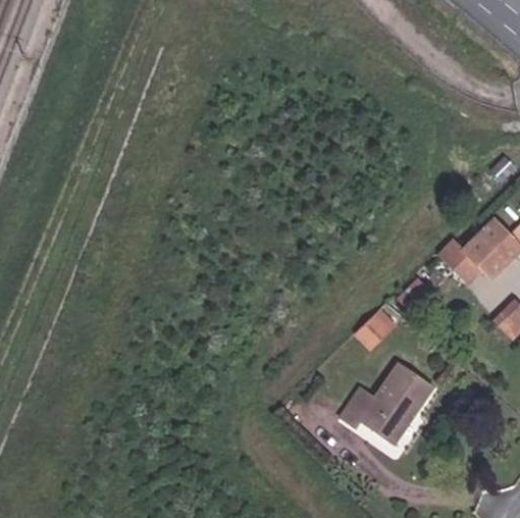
[(462,216),(431,249),(455,271),(459,274),(490,243),(462,216)]
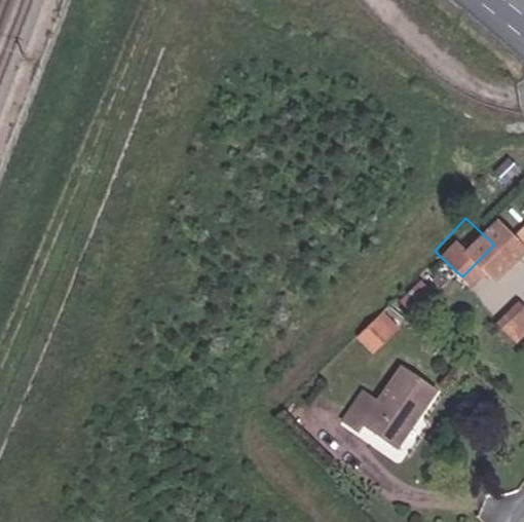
[(523,222),(513,233),(521,241),(523,245),(523,222)]
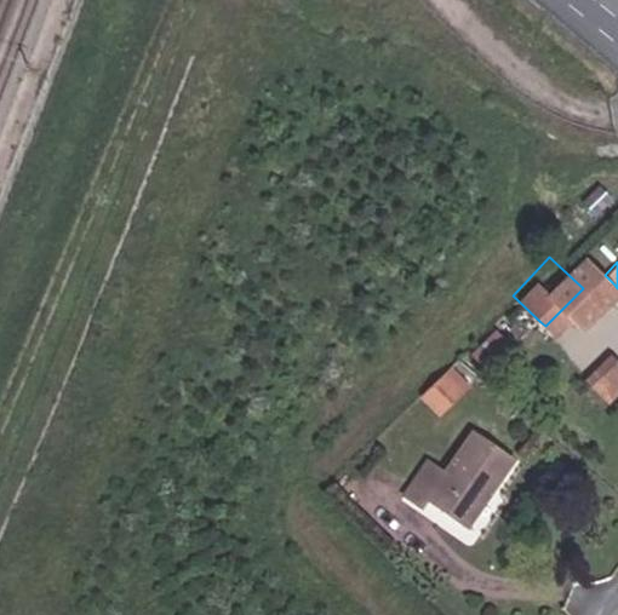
[(513,295),(505,288),(488,306),(525,339),(541,322),(513,295)]
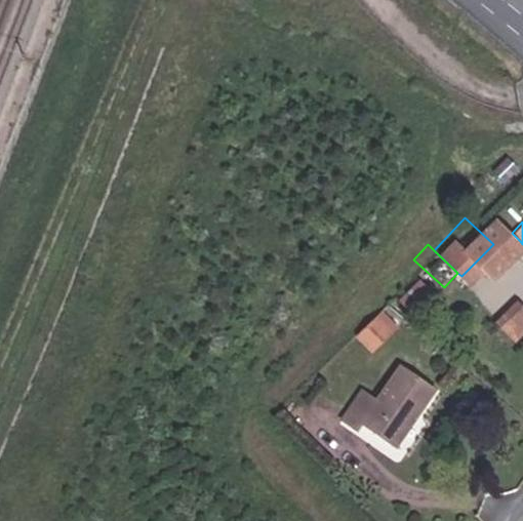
[(389,304),(366,326),(387,346),(408,323),(389,304)]
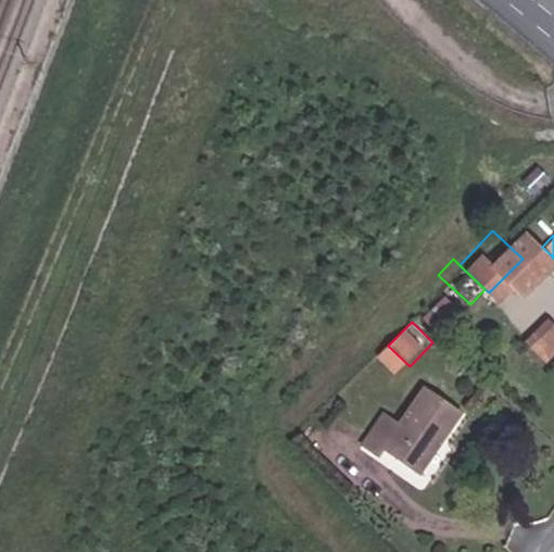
[(553,329),(543,339),(553,351),(553,329)]
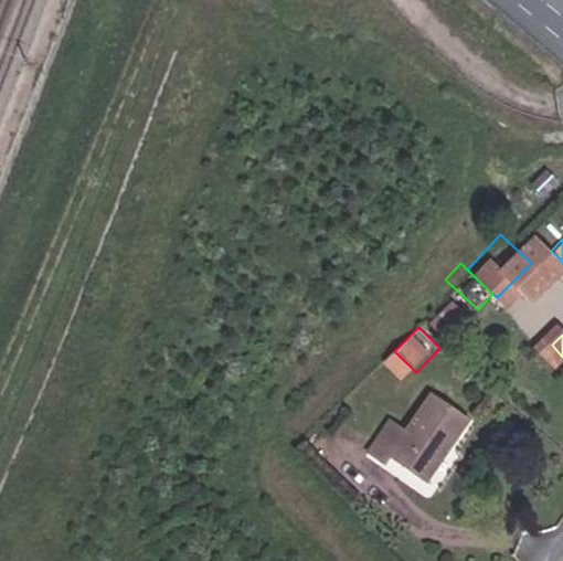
[(393,459),(424,483),(470,421),(436,395),(410,431),(395,421),(372,453),(386,465),(393,459)]
